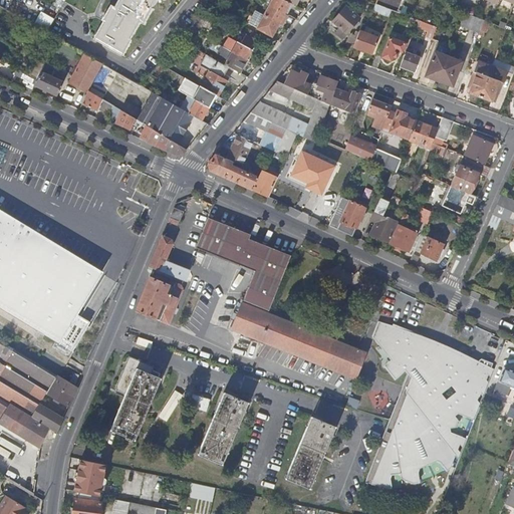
[(118,0),(116,5),(113,8),(110,6),(101,22),(103,23),(99,30),(93,40),(122,56),(127,46),(131,41),(130,40),(140,23),(143,25),(146,21),(152,9),(151,9),(151,7),(155,0),(163,0),(164,0),(118,0)]
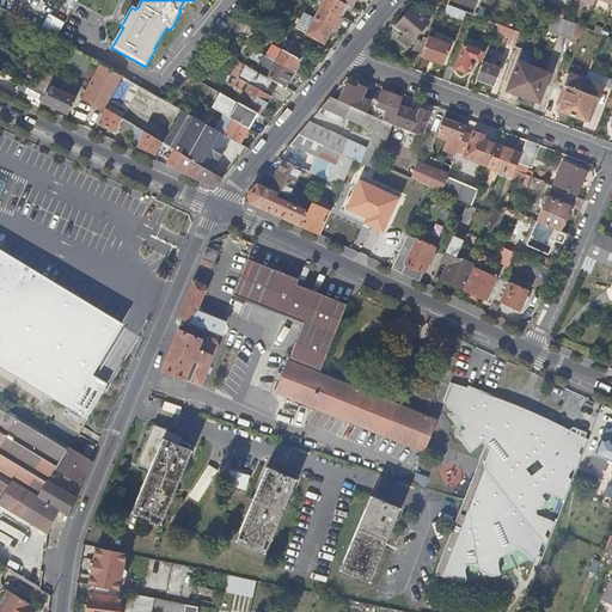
[(323,0),(320,6),(338,16),(346,4),(337,0),(323,0)]
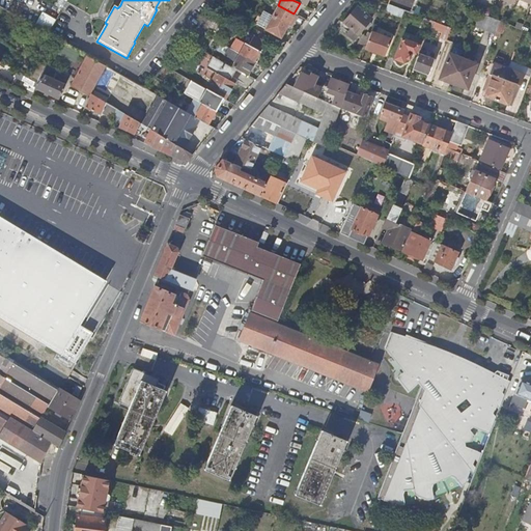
[(404,3),(402,10),(404,11),(417,16),(419,8),(404,3)]
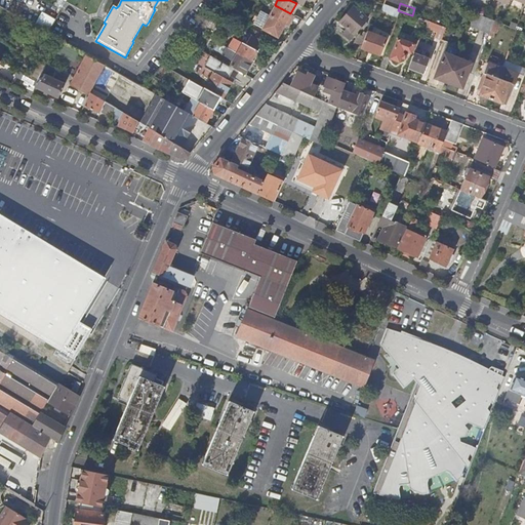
[(290,13),(275,5),(269,16),(284,25),(290,13)]
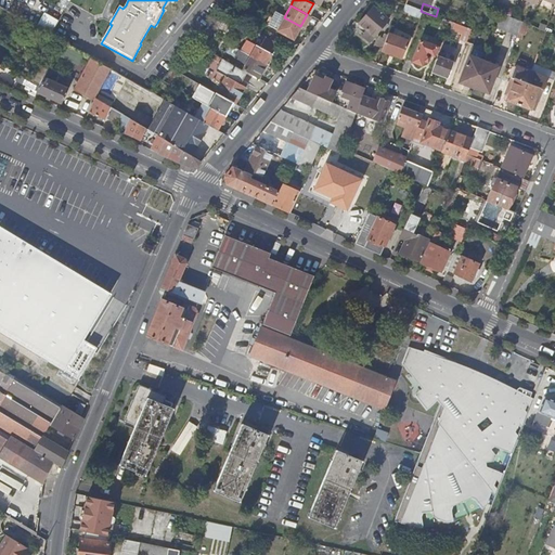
[(512,15),(514,8),(503,5),(501,12),(512,15)]
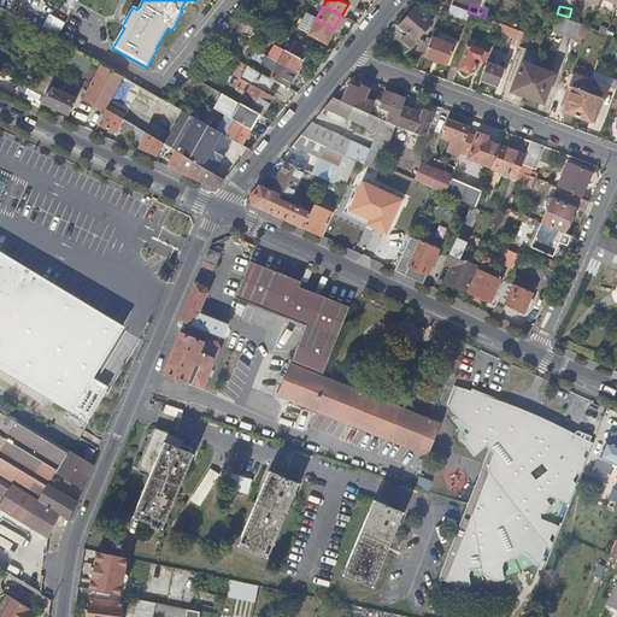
[(399,27),(416,41),(432,22),(415,7),(399,27)]
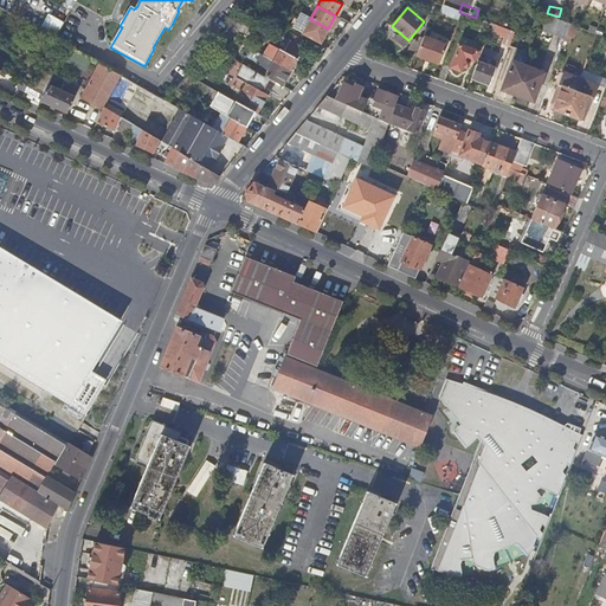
[(459,12),(446,7),(443,15),(452,19),(447,31),(453,33),(462,13),(459,12)]
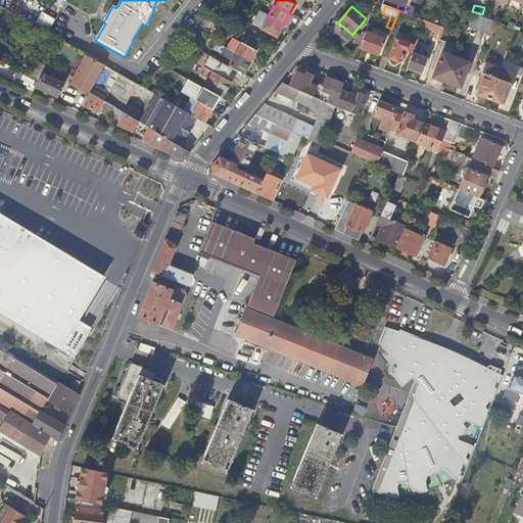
[(492,21),(473,13),(468,27),(487,34),(492,21)]
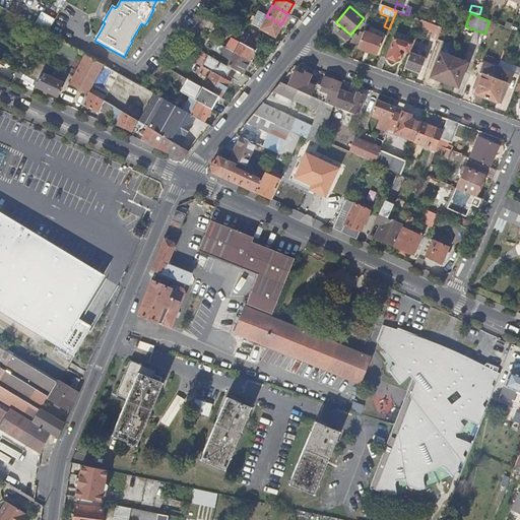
[(281,24),(266,16),(259,29),(274,38),(281,24)]
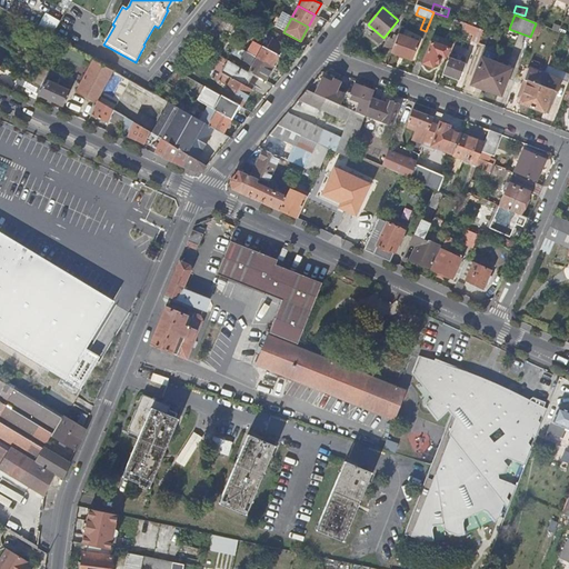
[(459,28),(461,22),(451,19),(449,26),(459,29),(459,28)]
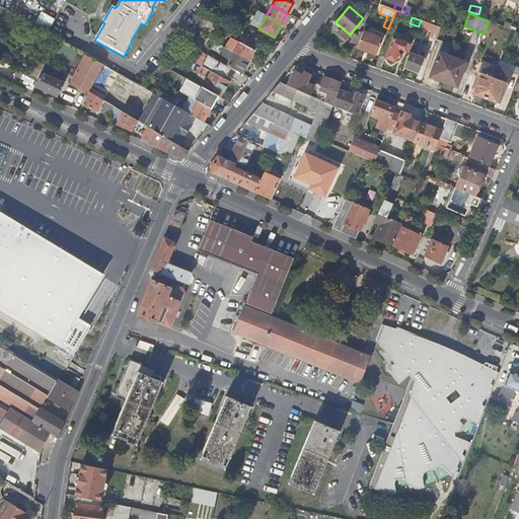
[(432,31),(434,25),(421,20),(419,25),(432,31)]
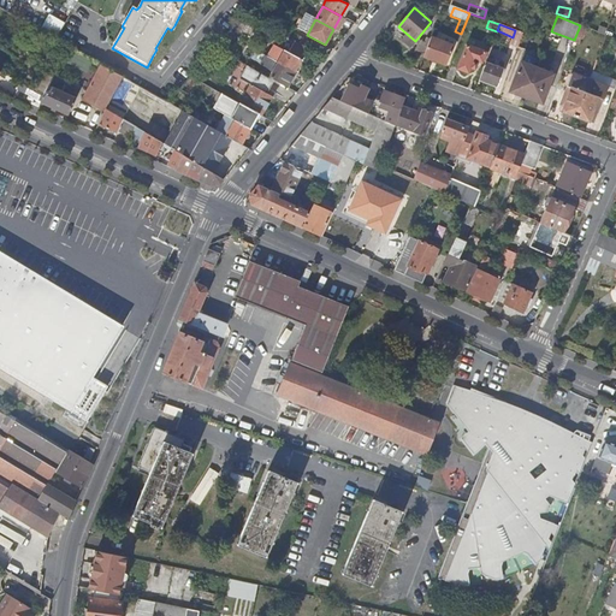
[(519,47),(523,33),(515,30),(513,37),(510,43),(519,47)]
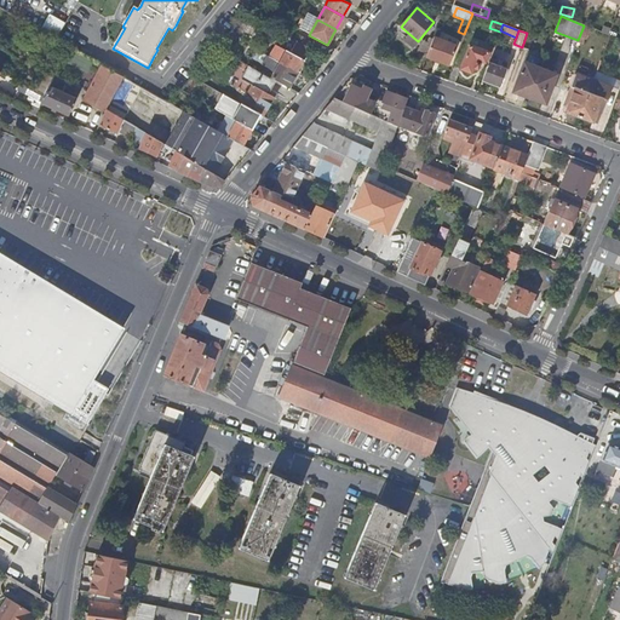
[(457,46),(434,38),(431,44),(426,57),(449,65),(457,46)]
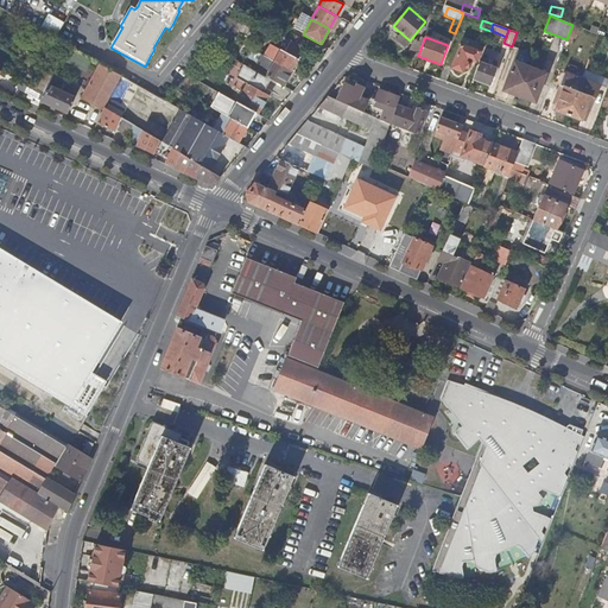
[(304,48),(286,38),(279,50),(273,62),(291,71),(297,59),(304,48)]
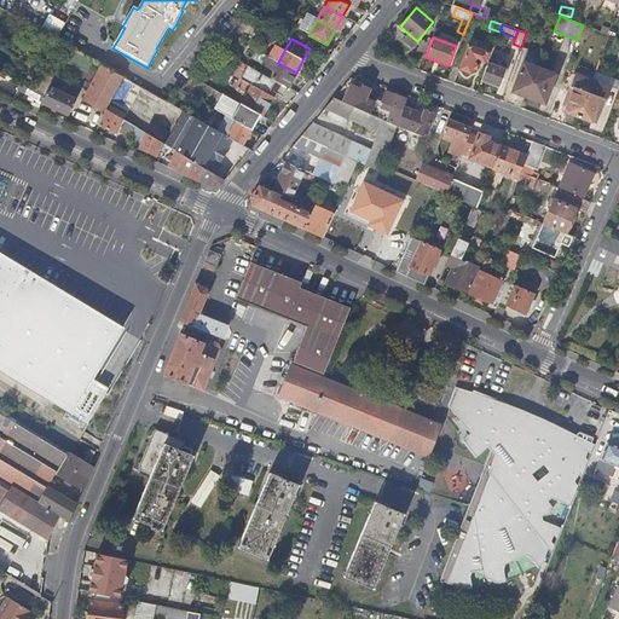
[(416,53),(426,57),(431,44),(421,40),(416,53)]
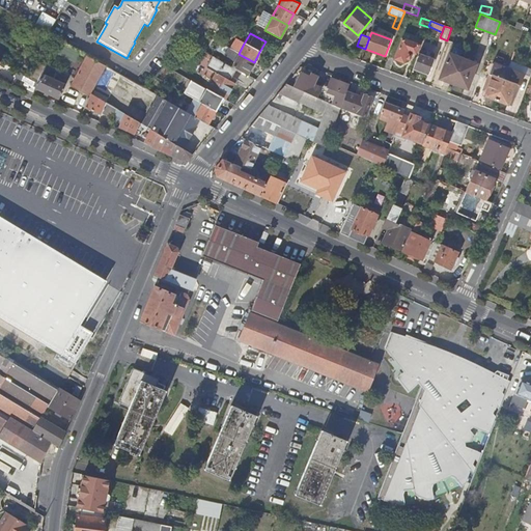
[(394,59),(403,63),(406,58),(410,60),(413,53),(416,54),(419,46),(420,46),(423,39),(418,37),(415,45),(402,39),(394,59)]
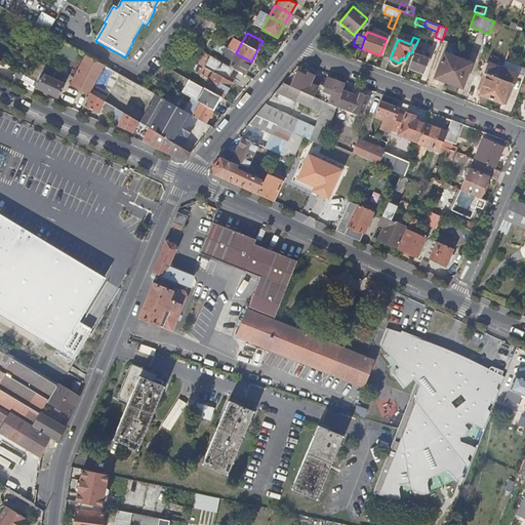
[(221,45),(213,41),(209,48),(221,55),(223,54),(228,57),(229,56),(233,58),(229,67),(233,69),(243,75),(251,62),(236,53),(225,47),(221,45)]
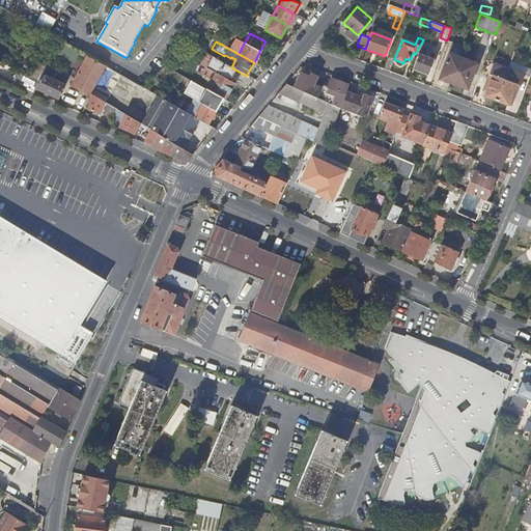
[(419,53),(413,70),(428,76),(435,59),(419,53)]
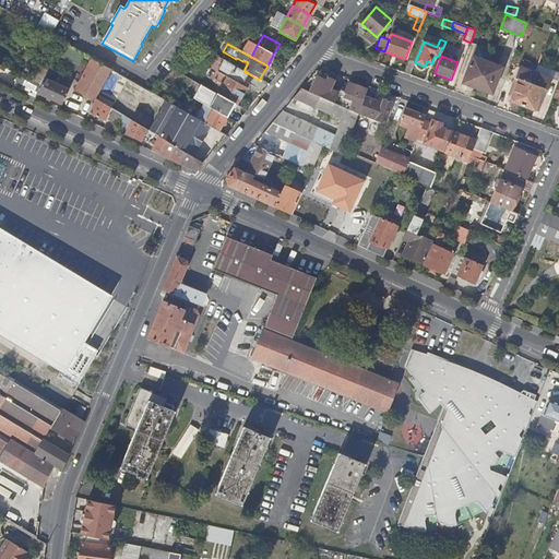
[(477,88),(487,61),(473,56),(466,72),(470,73),(465,84),(477,88)]
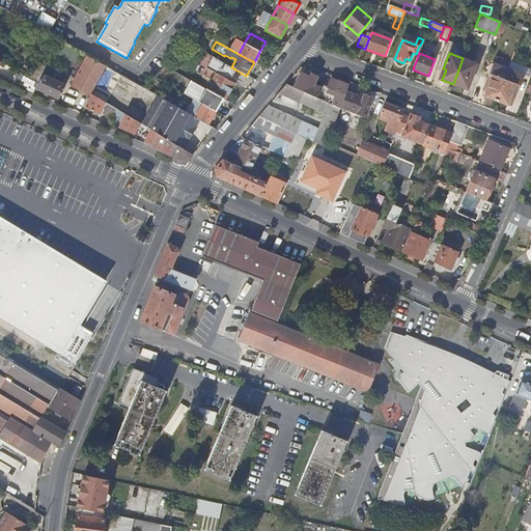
[(217,59),(213,56),(206,67),(216,73),(206,89),(223,98),(225,100),(234,83),(229,80),(235,70),(231,67),(224,63),(217,59)]
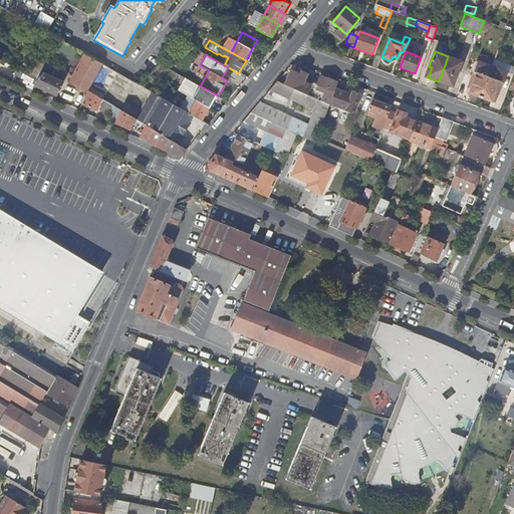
[(462,62),(448,56),(439,81),(450,85),(454,75),(456,76),(462,62)]
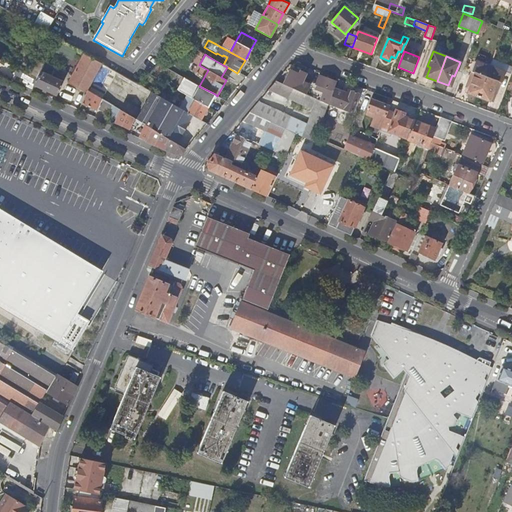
[(88,91),(101,65),(89,60),(75,86),(87,93),(88,91)]
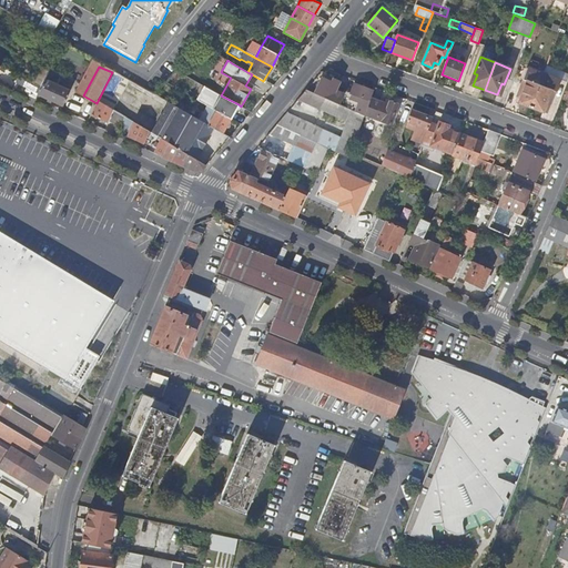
[(543,75),(527,69),(517,97),(520,98),(518,103),(530,108),(543,75)]
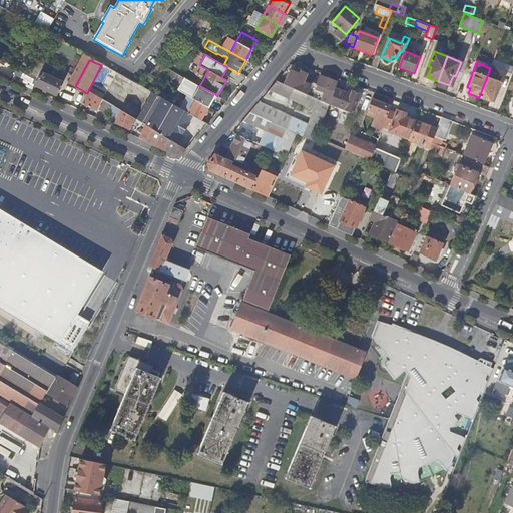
[(506,72),(491,66),(490,68),(479,97),(491,101),(498,81),(503,82),(506,72)]
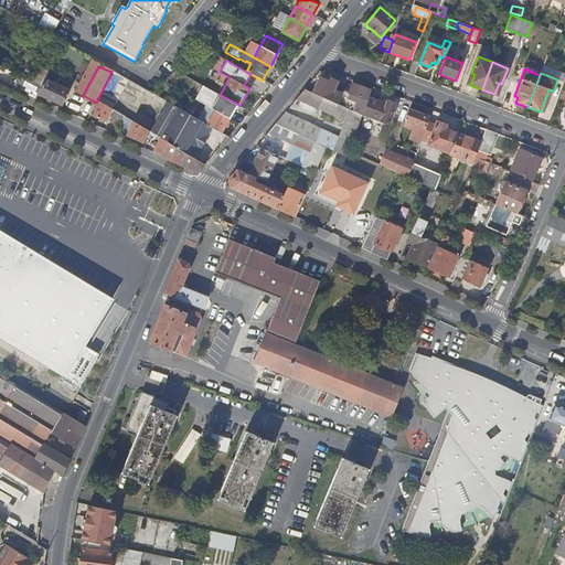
[(312,94),(322,98),(328,100),(332,89),(334,84),(319,77),(312,94)]
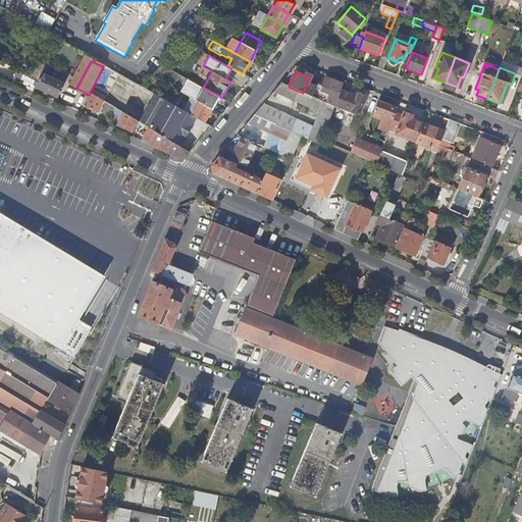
[(53,79),(42,73),(37,84),(34,88),(57,98),(63,84),(62,83),(65,76),(56,72),(53,79)]
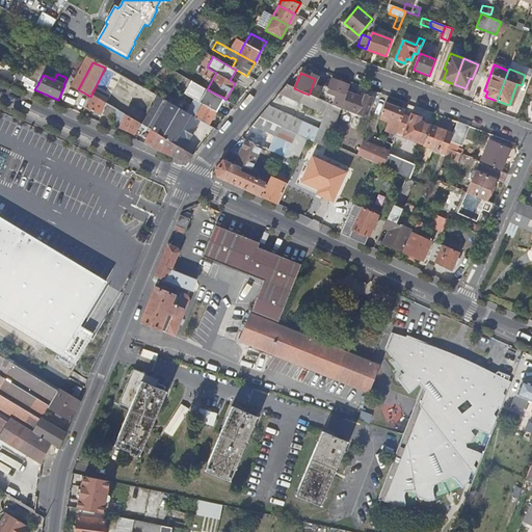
[(104,74),(100,81),(114,87),(117,80),(104,74)]
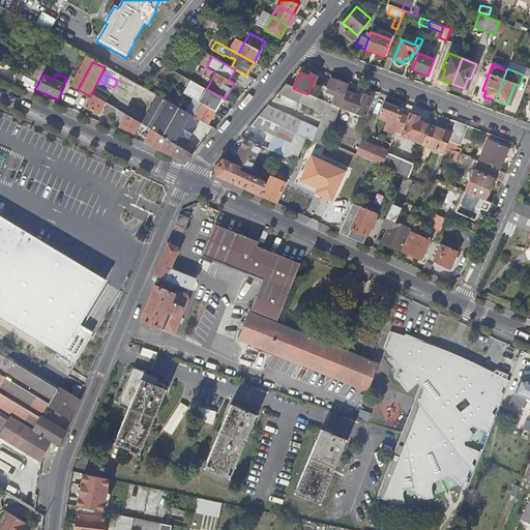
[(345,94),(346,91),(348,85),(330,79),(327,88),(345,94)]
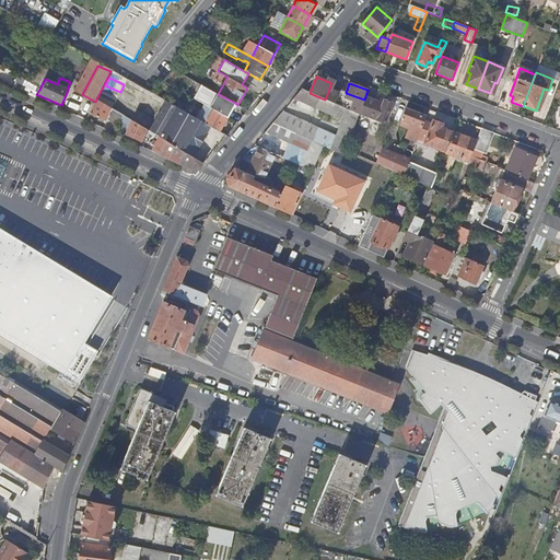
[(293,98),(314,107),(319,97),(310,93),(301,89),(293,98)]
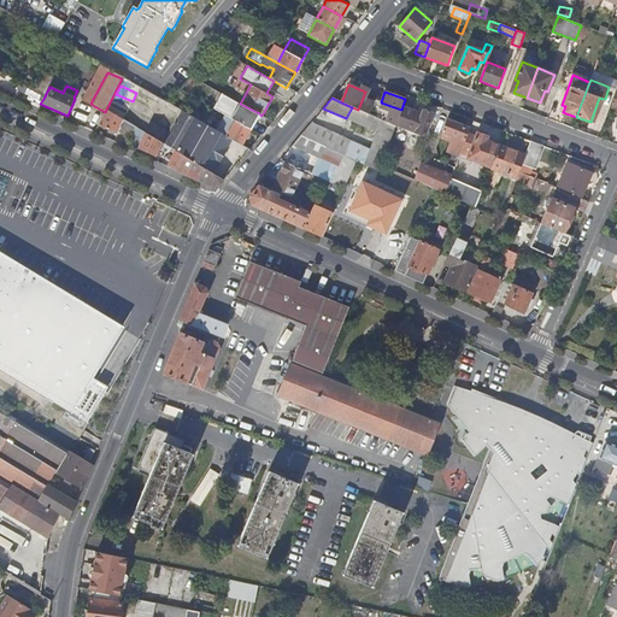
[(358,110),(366,113),(371,103),(363,98),(358,110)]
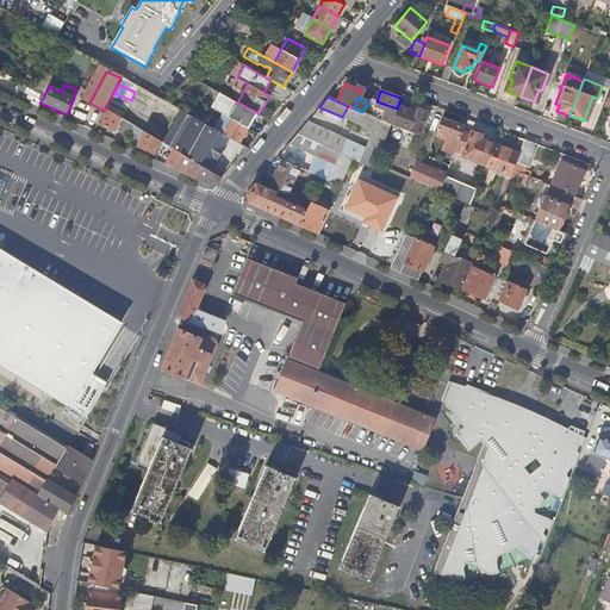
[(237,103),(229,98),(221,112),(232,119),(248,128),(256,112),(237,103)]
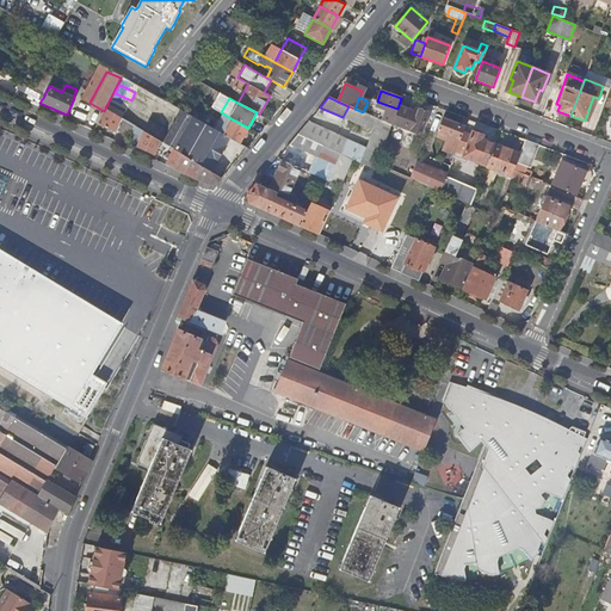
[(397,109),(392,124),(420,135),(429,112),(419,109),(418,112),(399,105),(397,109)]
